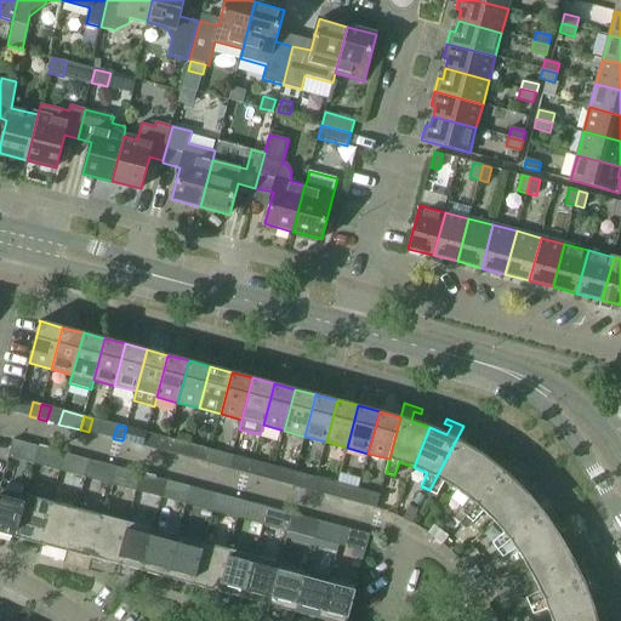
[(445,483),(457,490),(482,454),(465,444),(469,437),(476,440),(479,436),(463,426),(429,490),(438,495),(445,483)]
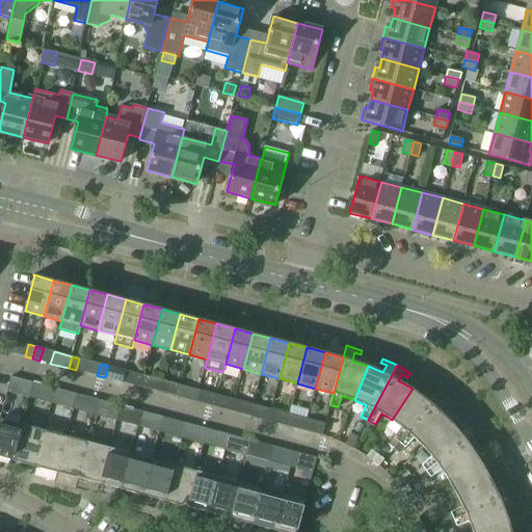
[(108,366),(105,377),(112,379),(115,368),(108,366)]
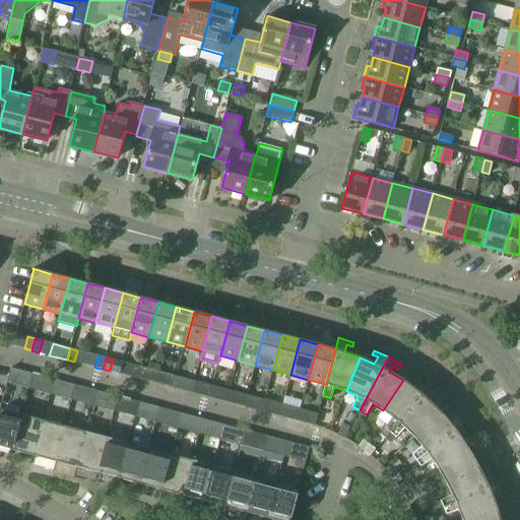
[(141,367),(138,379),(145,381),(155,383),(158,372),(160,366),(150,364),(148,369),(141,367)]
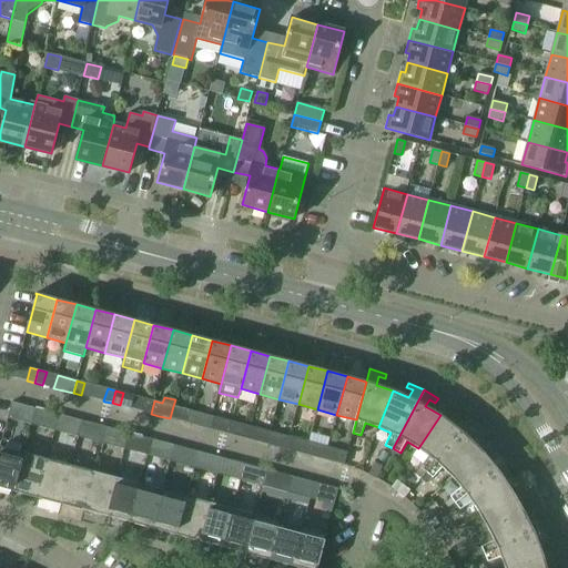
[(145,398),(142,412),(151,414),(154,401),(145,398)]
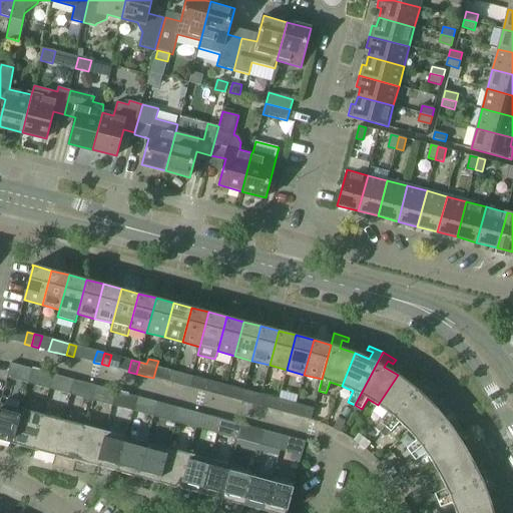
[(11,363),(7,378),(29,384),(33,369),(11,363)]
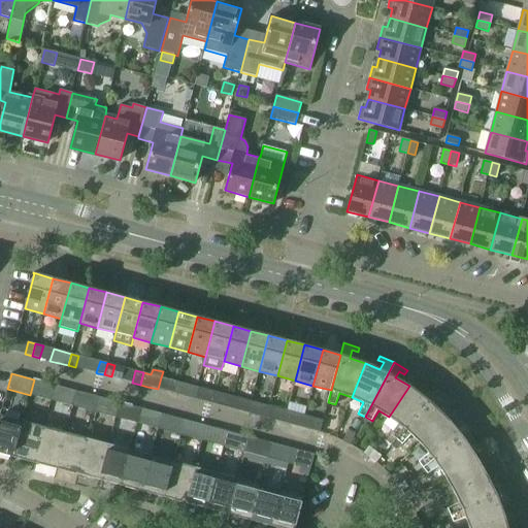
[(172,381),(169,392),(176,394),(179,383),(172,381)]
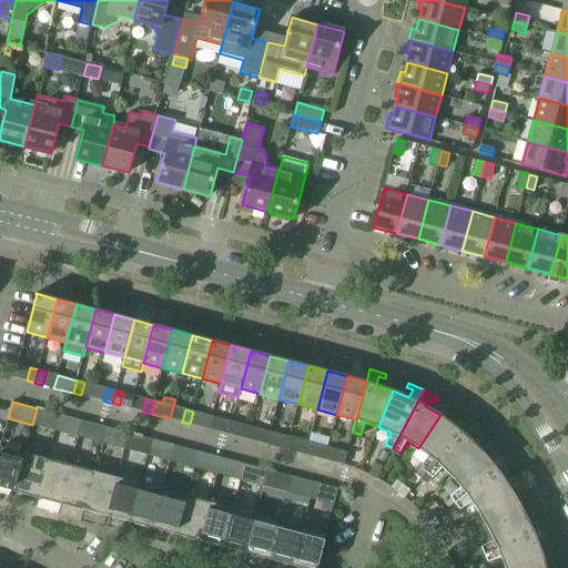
[(46,428),(56,430),(60,415),(50,412),(46,428)]
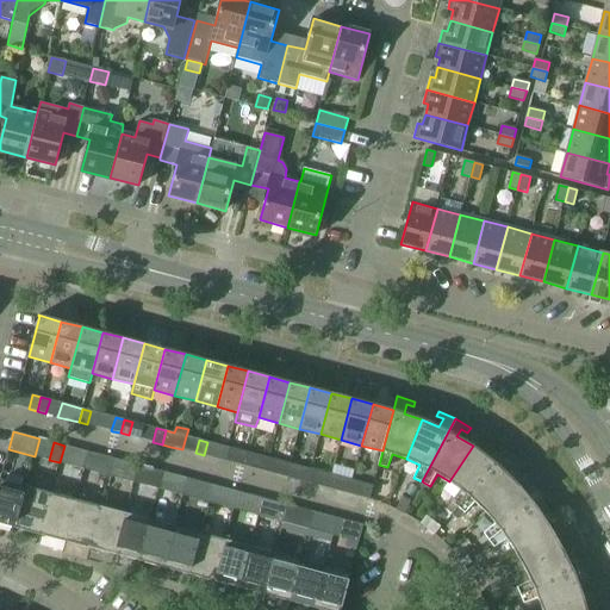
[(207,442),(204,455),(212,458),(216,443),(207,442)]
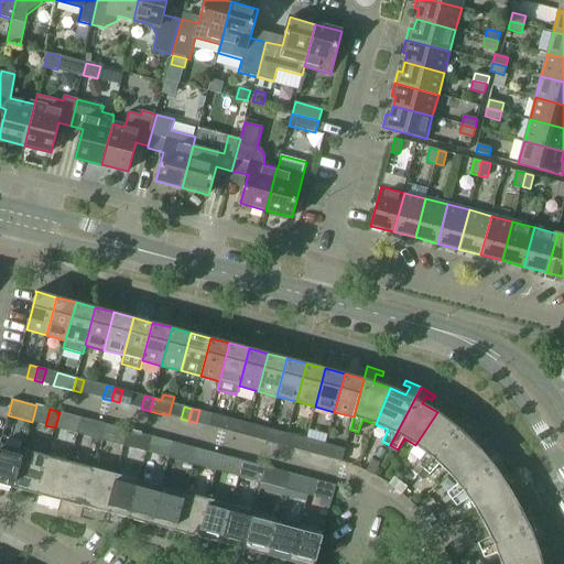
[(418,464),(424,469),(467,419),(454,409),(451,412),(456,416),(451,423),(437,412),(415,445),(425,453),(418,464)]
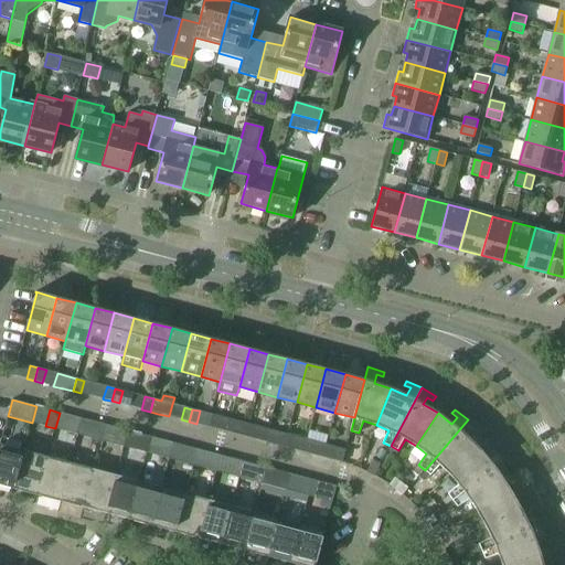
[(68,433),(78,435),(83,418),(73,416),(68,433)]
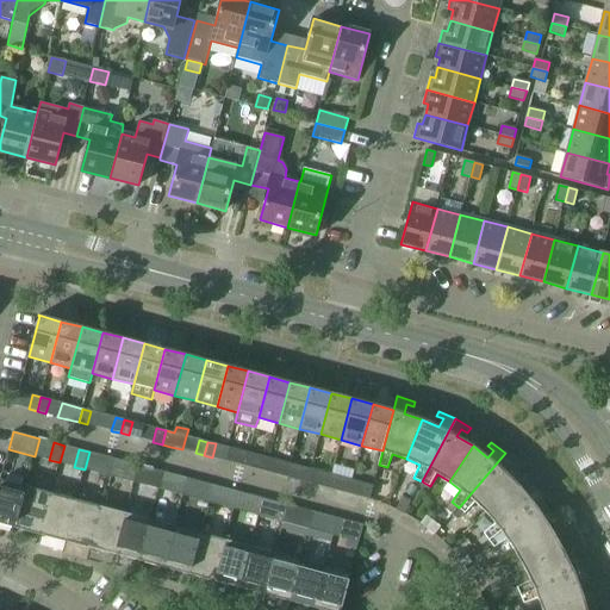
[(240,450),(236,464),(246,466),(249,453),(240,450)]
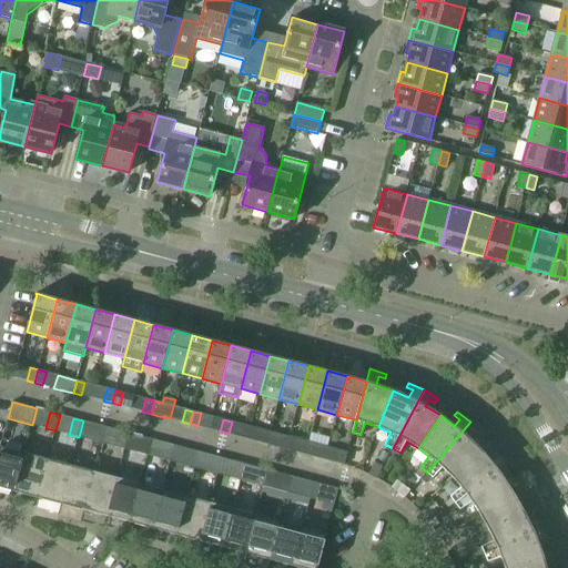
[(232,422),(229,434),(236,436),(240,424),(232,422)]
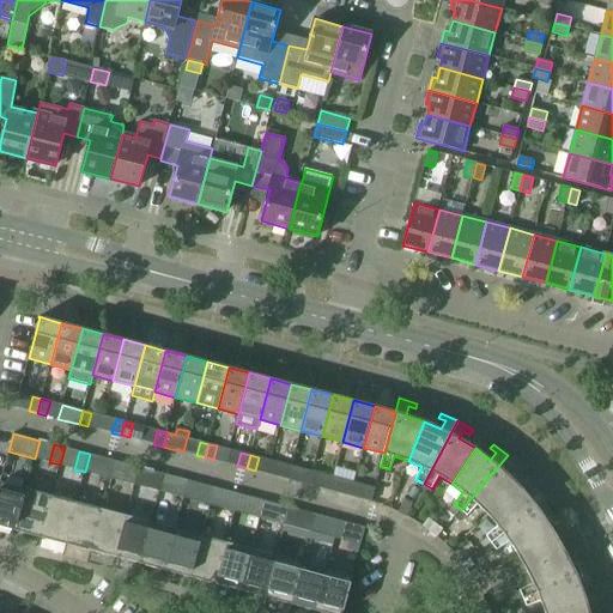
[(478,505),(489,516),(520,486),(505,473),(513,466),(517,472),(521,467),(508,455),(461,510),(468,516),(478,505)]
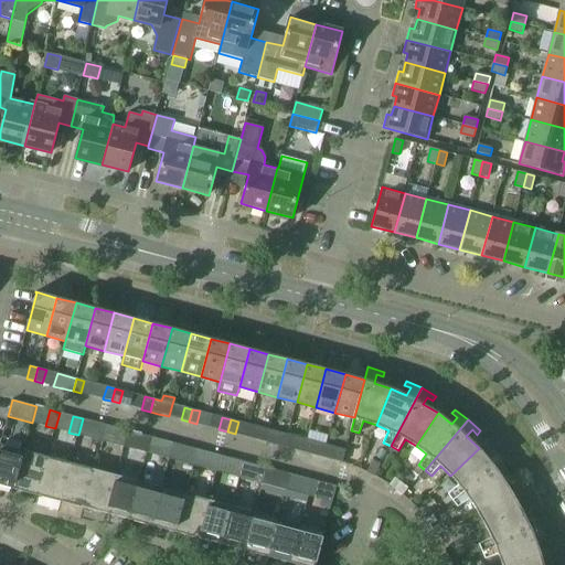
[(105,425),(96,422),(92,438),(102,441),(105,425)]
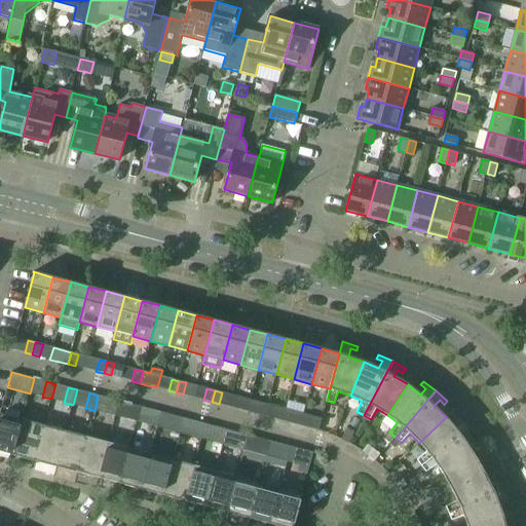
[(242,398),(239,410),(248,412),(251,400),(242,398)]
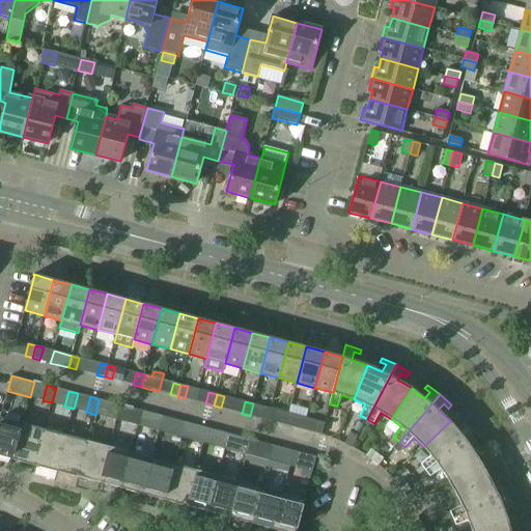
[(107,418),(116,420),(120,404),(111,402),(107,418)]
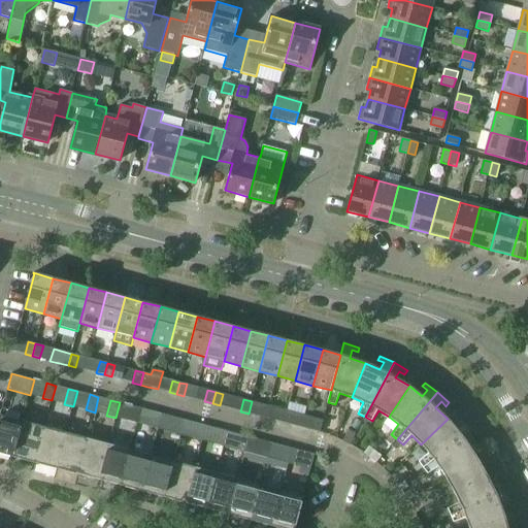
[(252,401),(249,414),(256,416),(259,403),(252,401)]
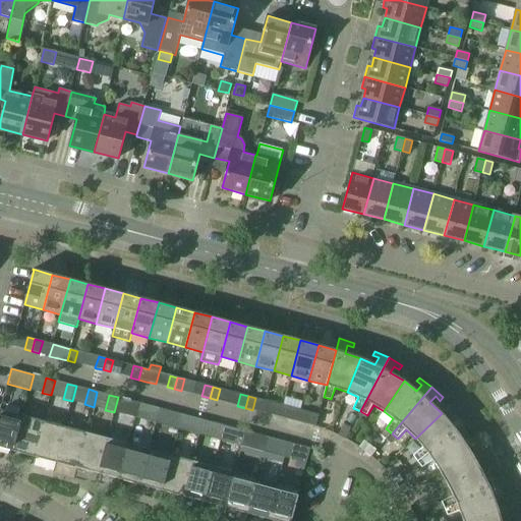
[(126,415),(135,418),(139,403),(130,401),(126,415)]
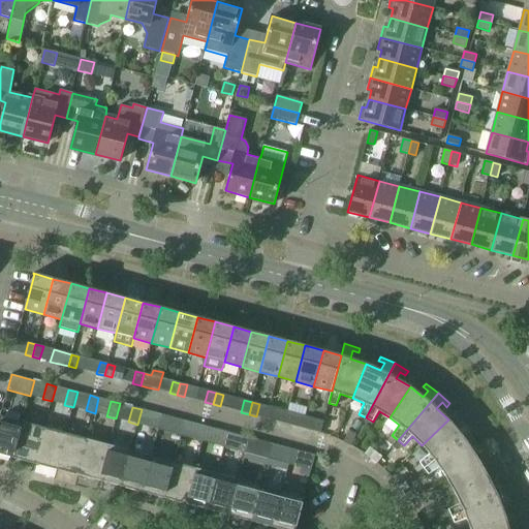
[(287,411),(284,424),(303,429),(307,411),(297,408),(296,413),(287,411)]
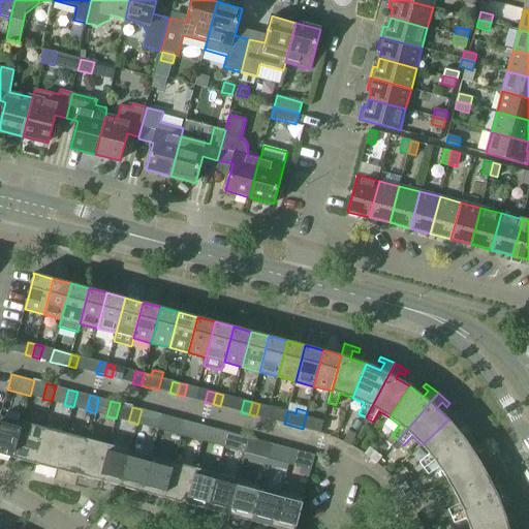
[(280,409),(277,422),(284,424),(287,411),(280,409)]
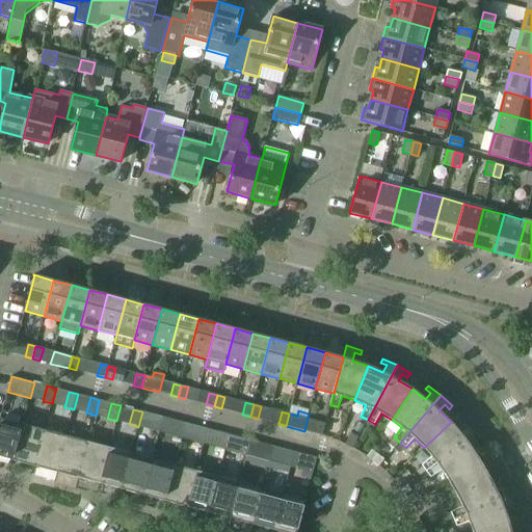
[(155,415),(151,430),(160,432),(164,417),(155,415)]
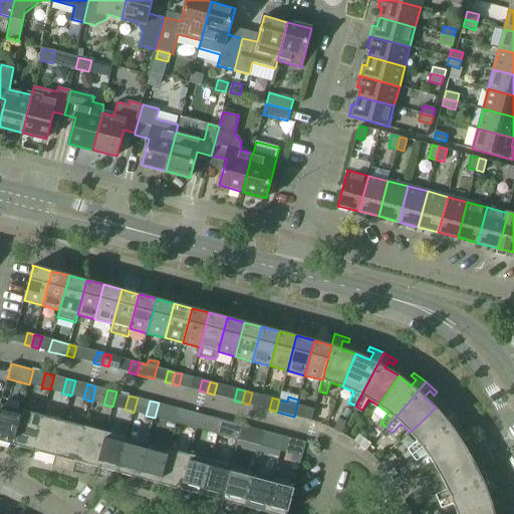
[(0,441),(12,445),(22,411),(0,404),(0,441)]
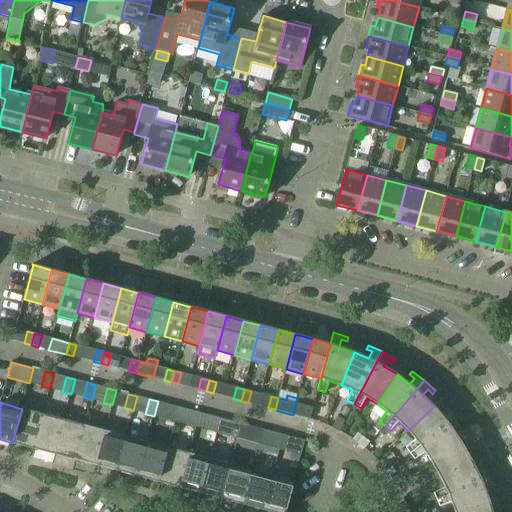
[(167,419),(175,422),(179,407),(170,405),(167,419)]
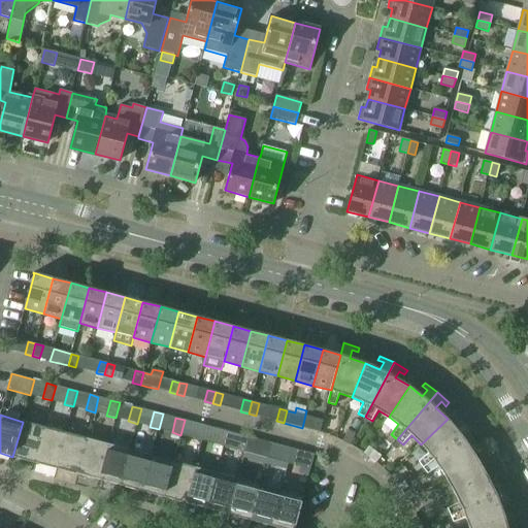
[(316,419),(312,430),(320,432),(323,421),(316,419)]
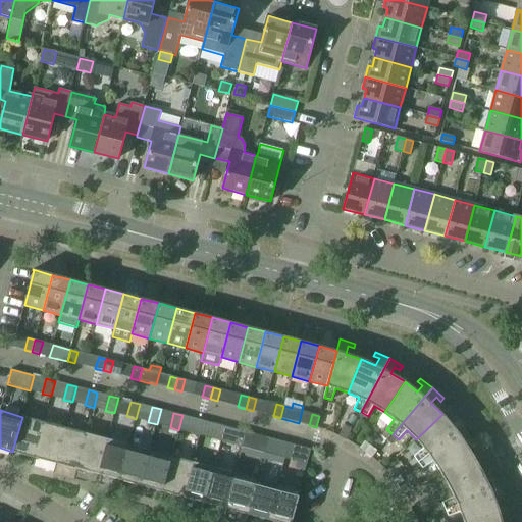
[(415,456),(419,462),(468,425),(467,424),(458,414),(455,417),(459,421),(453,426),(442,414),(416,439),(423,449),(415,456)]
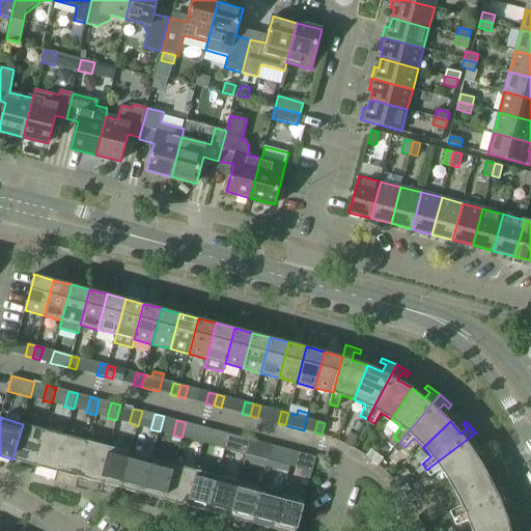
[(12,459),(34,466),(45,429),(23,424),(12,459)]
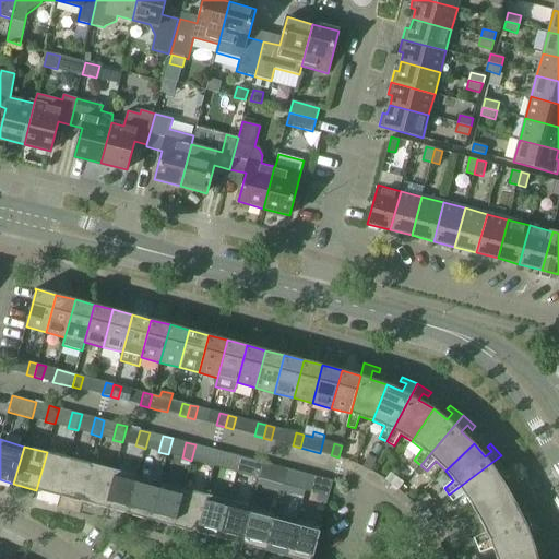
[(209,448),(204,464),(214,466),(218,451),(209,448)]
